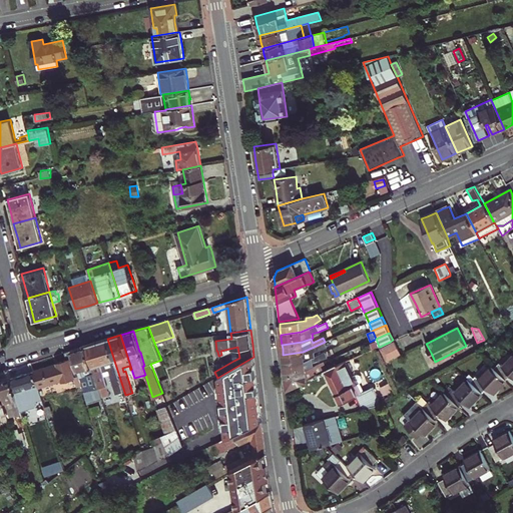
[(103,401),(110,399),(107,386),(107,385),(104,375),(103,372),(109,370),(110,374),(116,394),(124,392),(107,339),(97,342),(86,346),(102,399),(103,401)]
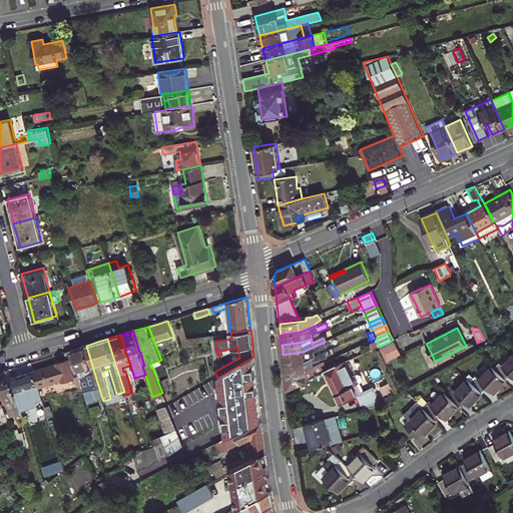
[(327,347),(325,342),(303,352),(283,355),(284,360),(285,365),(305,362),(315,358),(314,352),(327,347)]
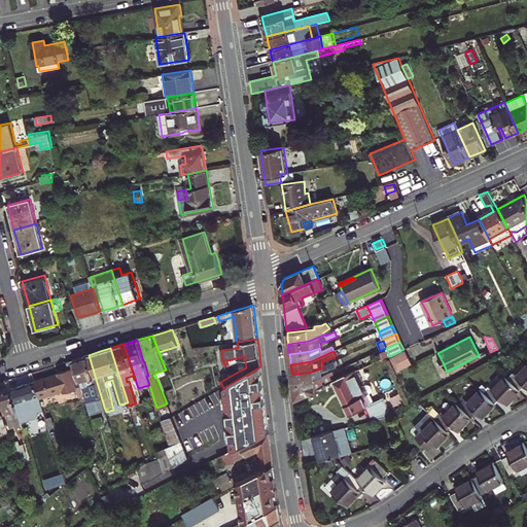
[(400,351),(390,356),(396,371),(409,364),(402,352),(401,353),(400,351)]
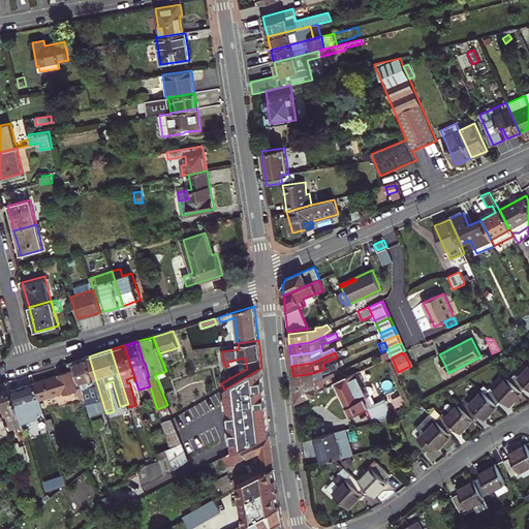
[(82,359),(74,361),(82,386),(85,397),(90,415),(105,411),(89,356),(82,359)]
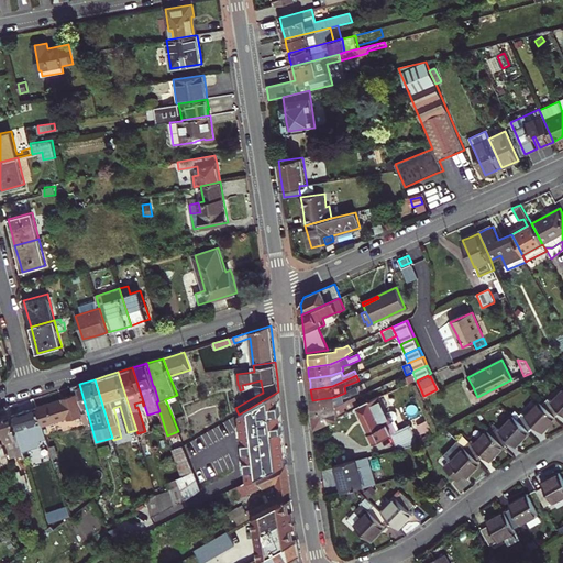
[(244,390),(255,388),(256,396),(263,393),(261,381),(242,385),(243,389),(244,390)]
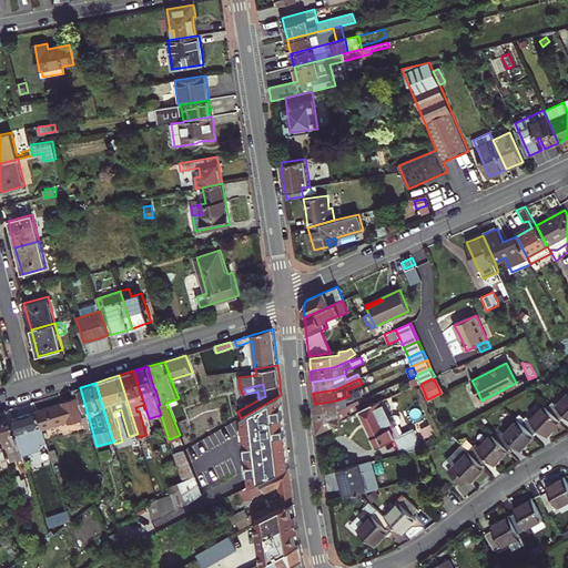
[(72,389),(75,399),(56,405),(37,412),(42,428),(68,421),(68,423),(83,418),(82,417),(88,415),(80,387),(72,389)]
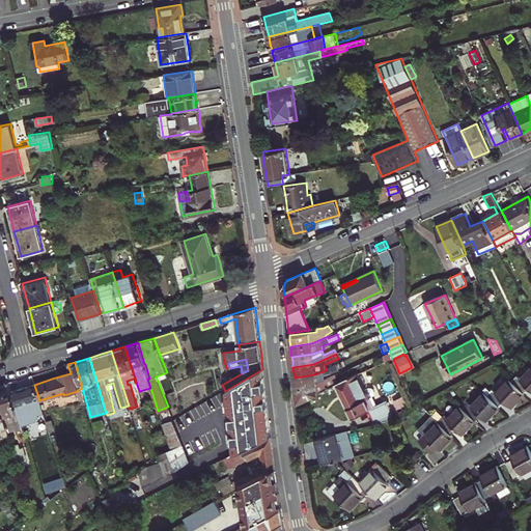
[(316,386),(331,379),(330,374),(333,372),(331,367),(326,370),(315,374),(295,378),(295,383),(296,388),(316,386)]
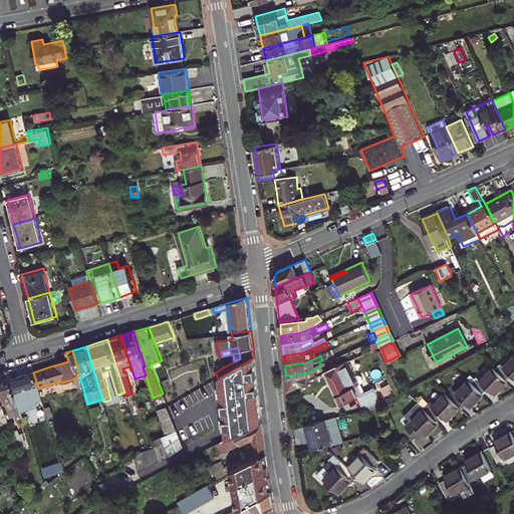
[(501,363),(496,369),(507,380),(512,375),(513,376),(513,355),(504,366),(501,363)]
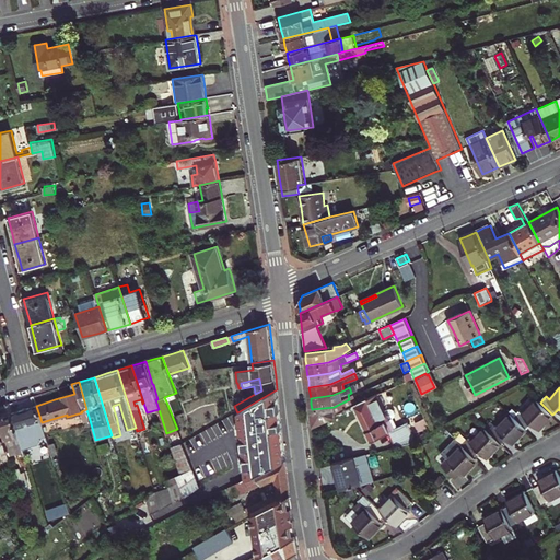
[(243,480),(286,461),(277,389),(237,412),(243,480)]
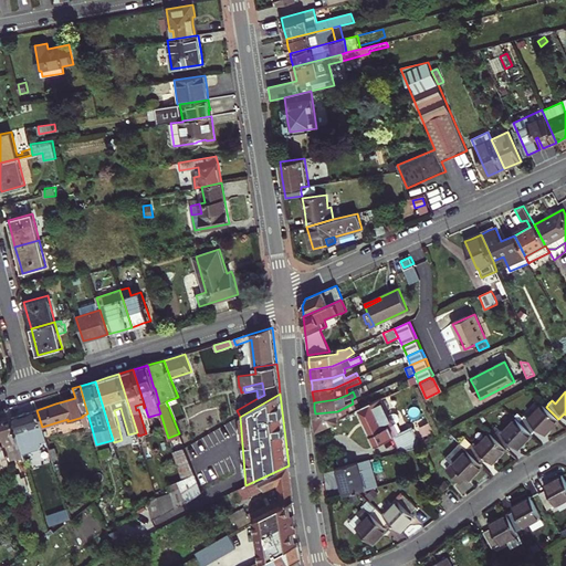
[(168,406),(179,401),(179,399),(178,397),(166,401),(168,406)]
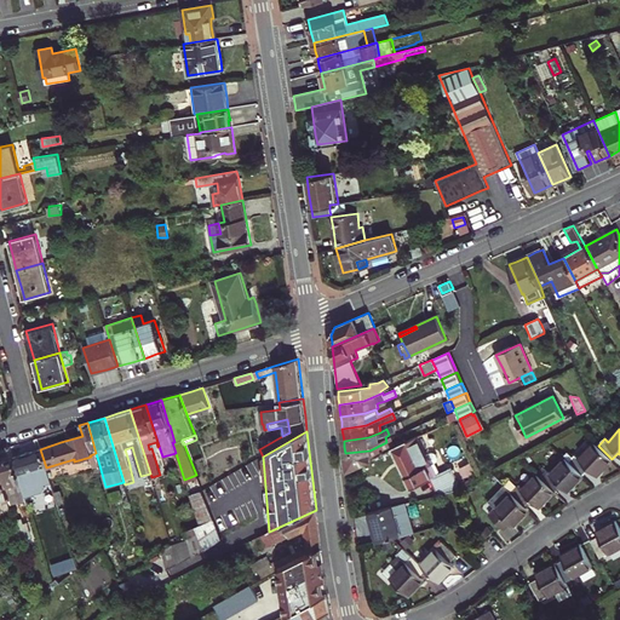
[(440,495),(460,489),(451,468),(436,475),(431,464),(430,465),(417,438),(396,448),(392,449),(403,471),(412,488),(431,478),(440,495)]
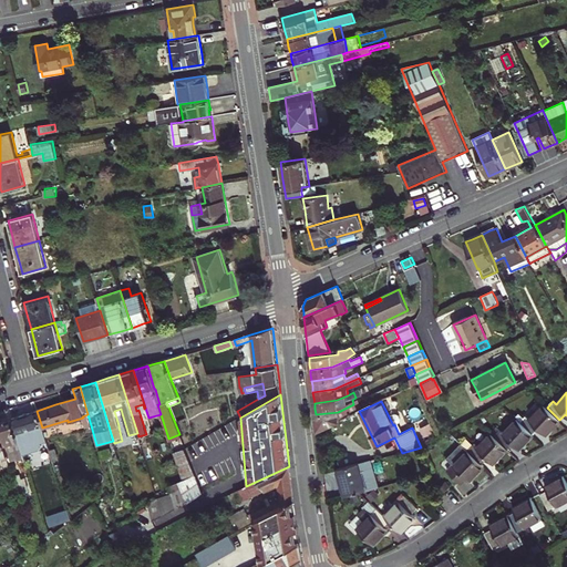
[(359,411),(362,410),(358,402),(353,404),(338,412),(316,414),(317,421),(318,430),(339,421),(359,411)]
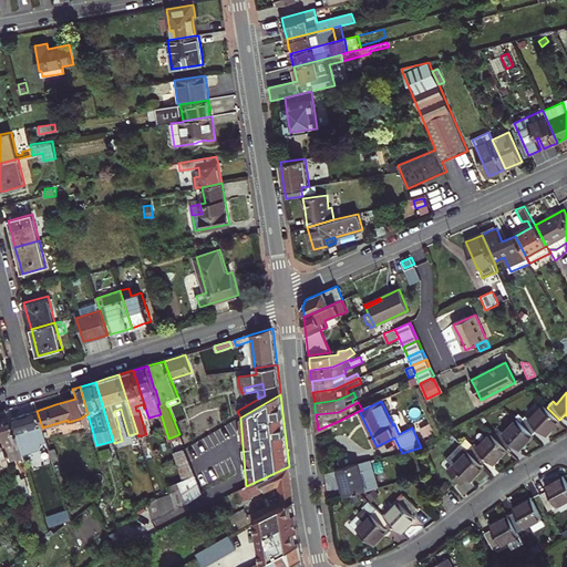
[(526,415),(521,422),(533,434),(538,429),(545,435),(552,429),(559,420),(547,408),(544,404),(529,419),(526,415)]
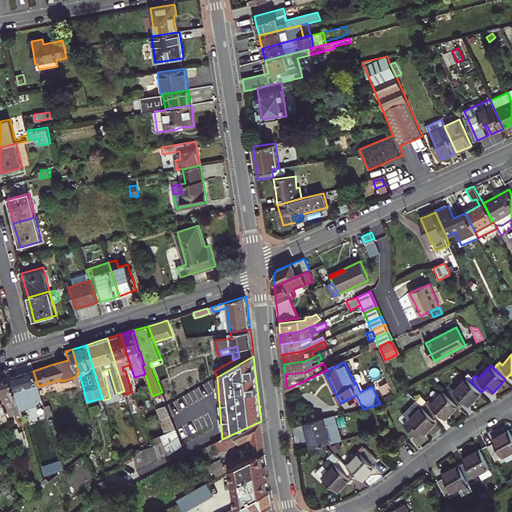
[(34,395),(41,393),(38,386),(33,371),(24,373),(11,378),(18,400),(26,398),(24,391),(32,388),(34,395)]
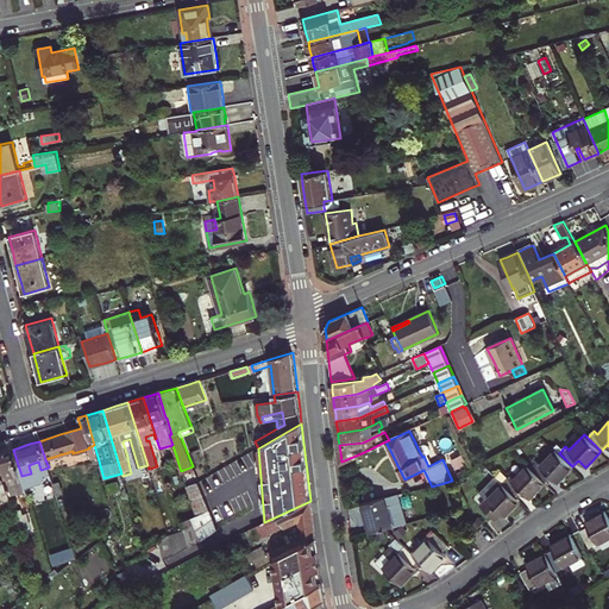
[(19,494),(26,491),(22,476),(13,450),(7,451),(0,452),(0,459),(10,491),(11,495),(19,493),(19,494)]
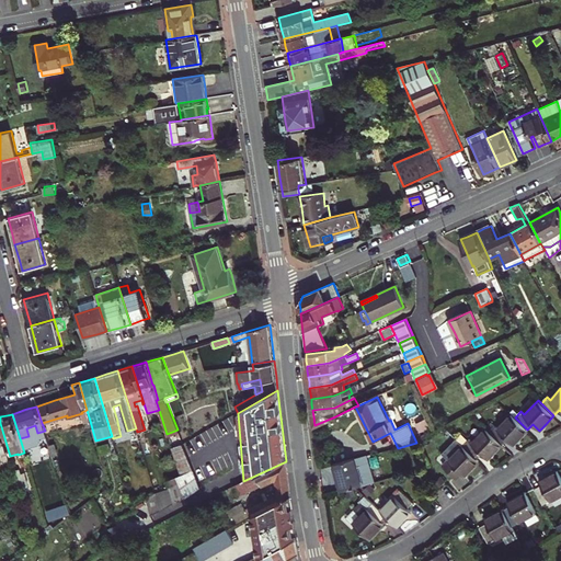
[(495,425),(489,432),(502,444),(507,438),(514,444),(521,436),(527,430),(515,418),(511,414),(497,428),(495,425)]
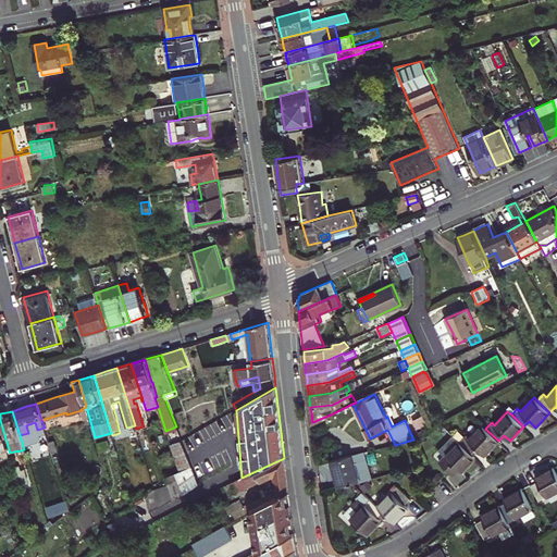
[(417,429),(425,424),(422,417),(413,421),(417,429)]
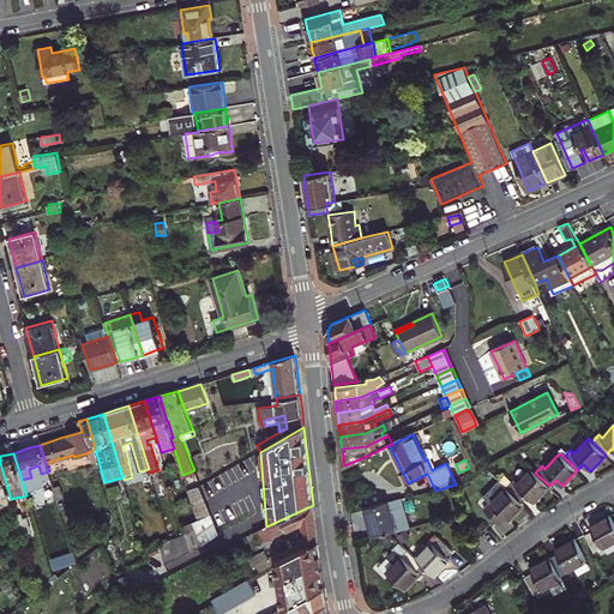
[(537,462),(531,469),(535,473),(542,465),(537,462)]
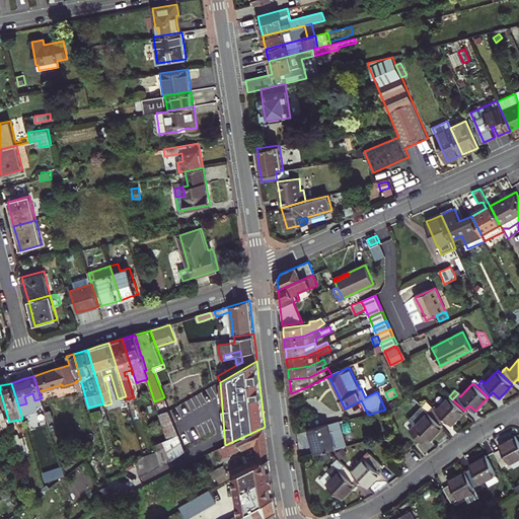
[(0,421),(8,419),(0,391),(0,421)]
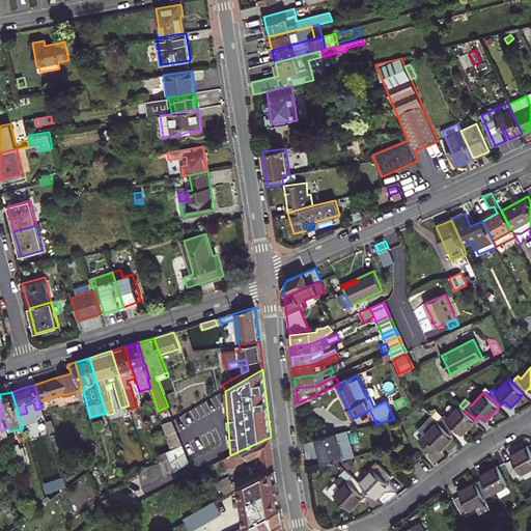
[(25,406),(27,413),(35,410),(33,402),(25,406)]
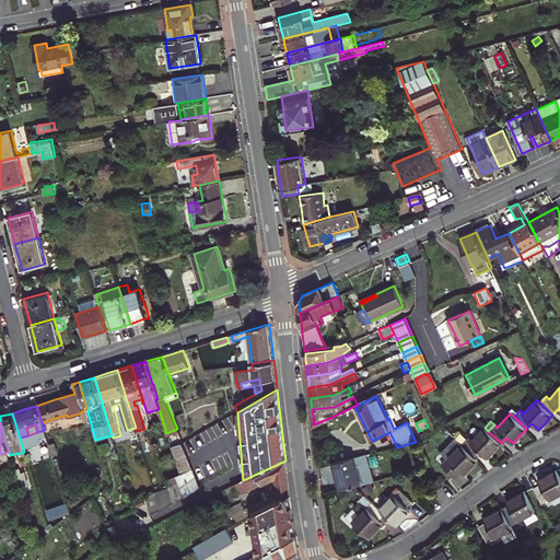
[(468,439),(462,445),(475,457),(480,452),(487,457),(494,450),(501,443),(488,431),(485,428),(470,442),(468,439)]
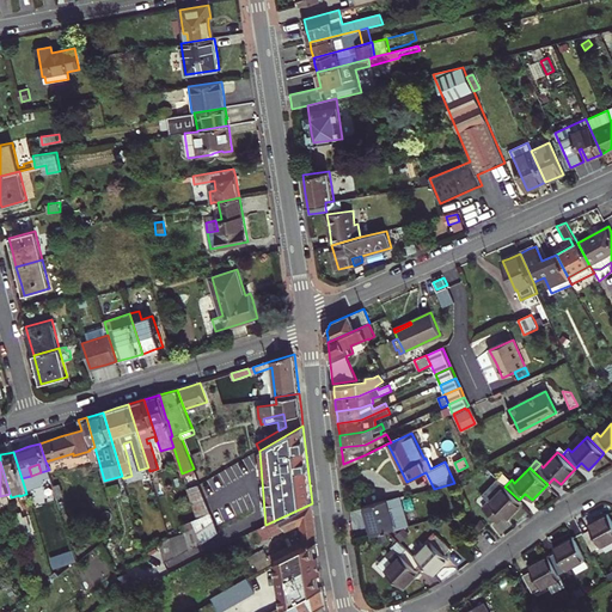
[(489,501),(483,508),(497,521),(503,515),(507,519),(509,516),(522,502),(519,500),(505,487),(497,478),(482,494),(489,501)]
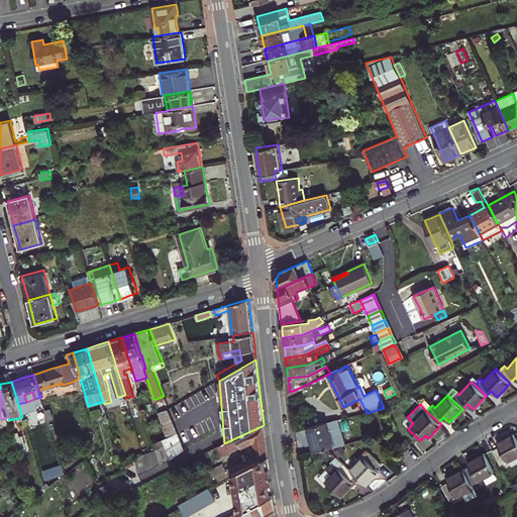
[(38,411),(42,421),(47,419),(45,410),(44,409),(38,411)]
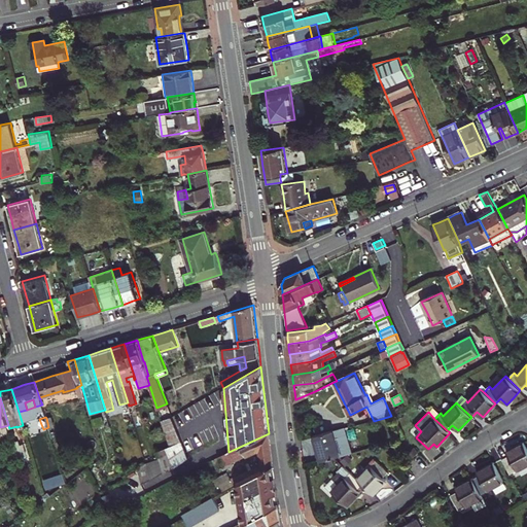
[(55,427),(51,417),(46,418),(48,427),(49,428),(55,427)]
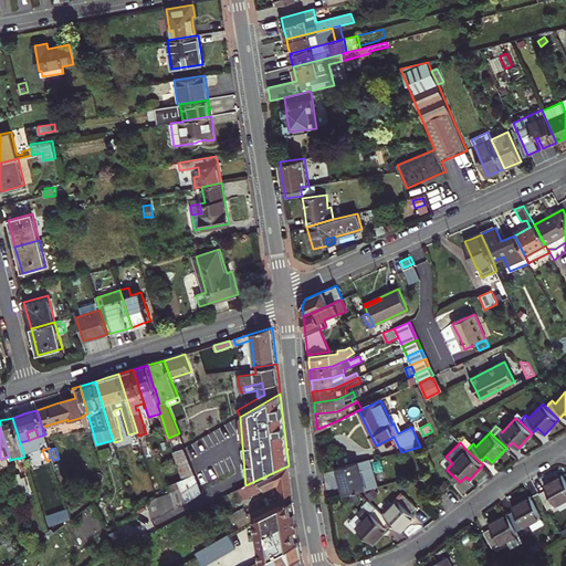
[(185,448),(174,451),(182,479),(180,480),(181,484),(197,477),(185,448)]
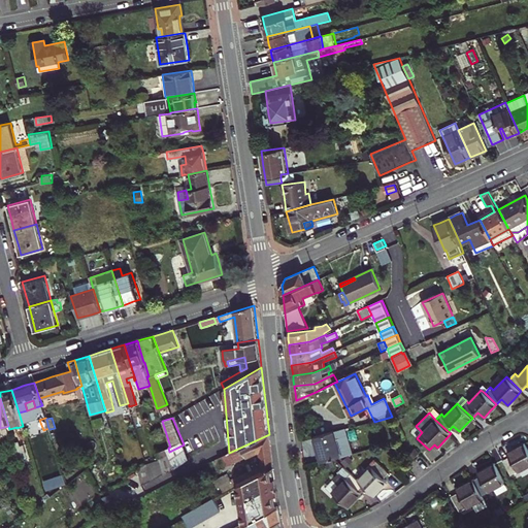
[(322,461),(325,460),(332,458),(340,456),(341,457),(353,454),(345,428),(315,436),(319,450),(322,461)]
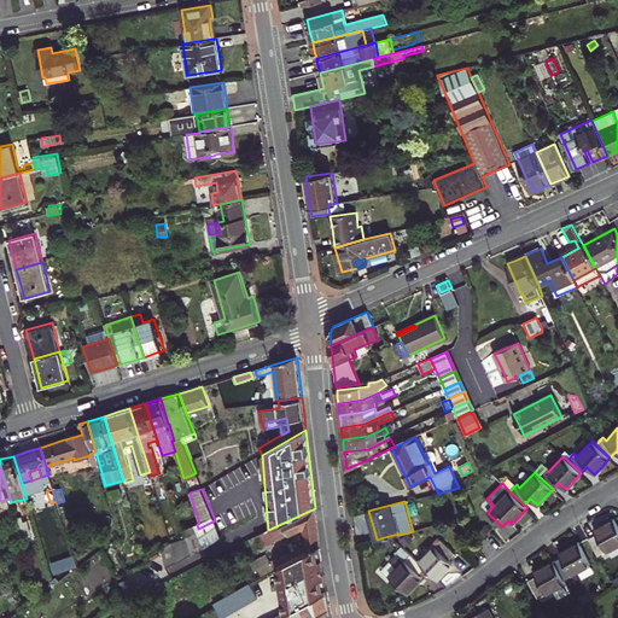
[(273,543),(303,529),(304,531),(305,530),(308,544),(308,553),(320,547),(315,508),(268,530),(256,536),(263,552),(274,546),(273,543)]
